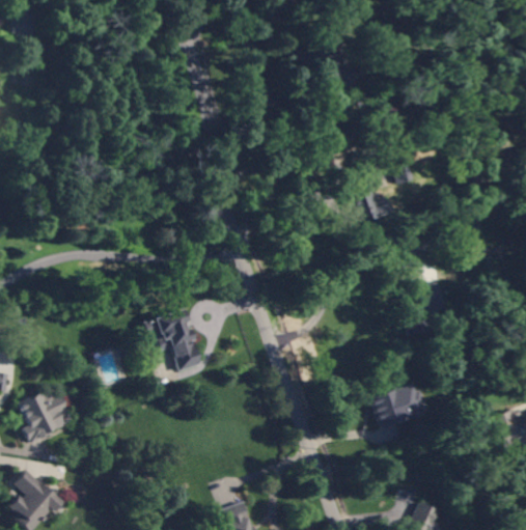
[(415,178),(409,162),(392,168),(398,185),(415,178)]
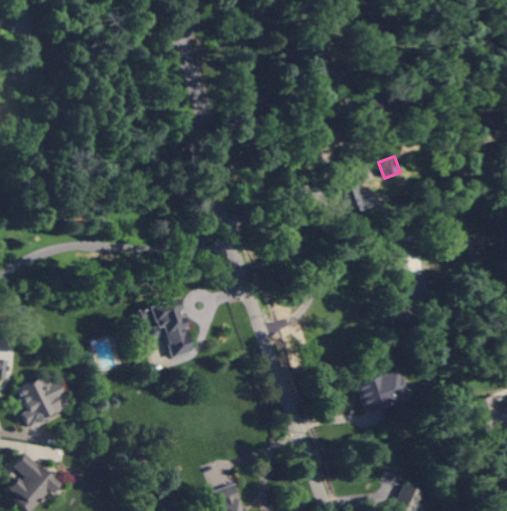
[(362,200),(369,197),(372,207),(348,215),(340,192),(345,191),(343,183),(358,178),(361,186),(358,187),(362,200)]
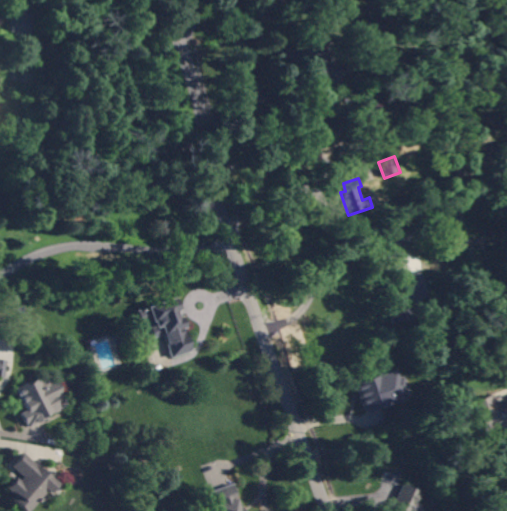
[(193,351),(173,358),(166,336),(156,339),(149,319),(153,318),(149,306),(176,297),(193,351)]
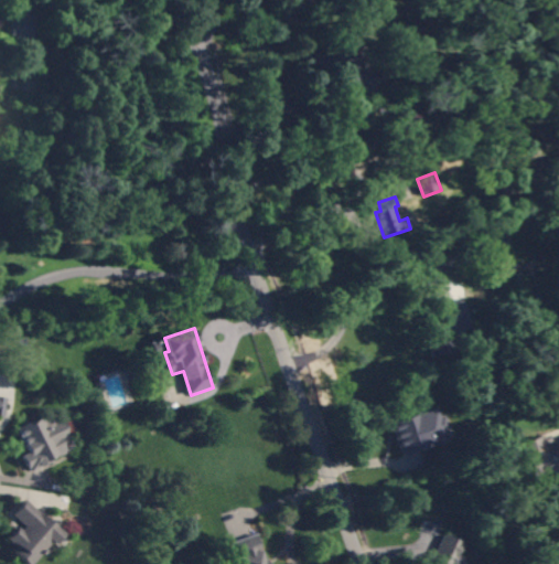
[(0,397),(9,398),(7,418),(0,416),(0,397)]
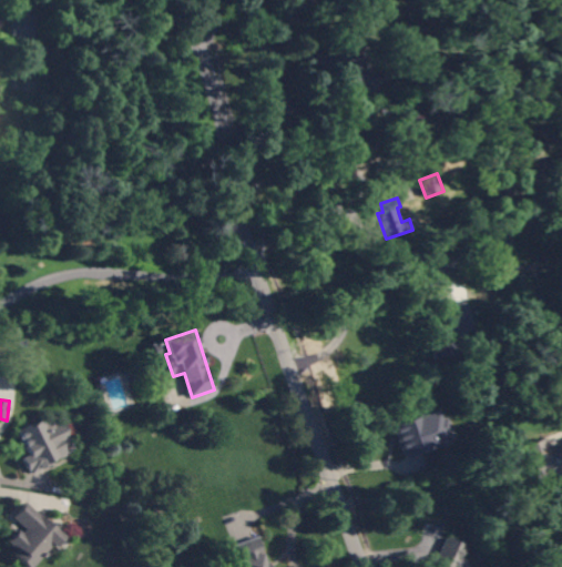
[(396,425),(407,458),(452,442),(449,432),(453,431),(449,417),(446,419),(441,408),(396,425)]
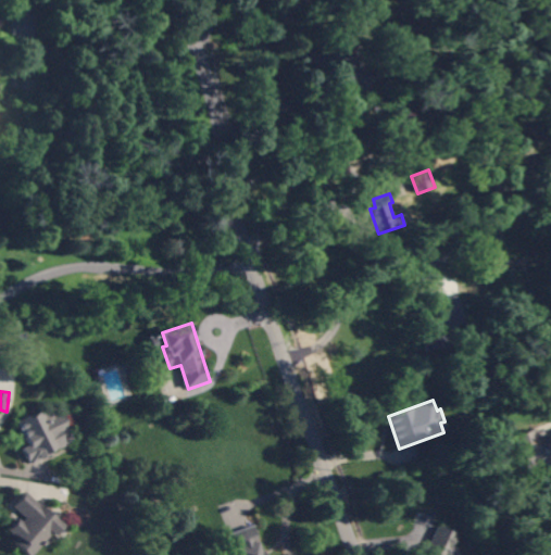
[(60,416),(64,414),(72,430),(64,433),(67,441),(70,444),(69,445),(69,448),(63,451),(61,450),(55,452),(57,456),(50,459),(49,458),(35,466),(33,462),(30,463),(25,451),(33,446),(21,424),(46,412),(47,414),(57,410),(60,416)]
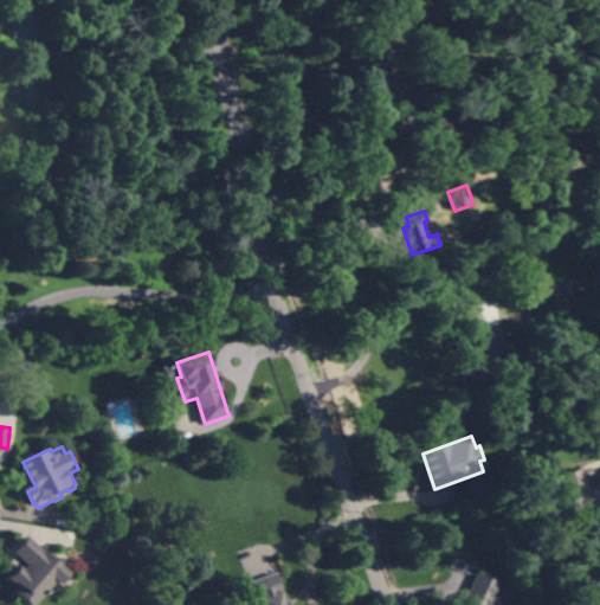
[(599,502),(574,512),(562,477),(585,469),(588,481),(599,477),(599,502)]
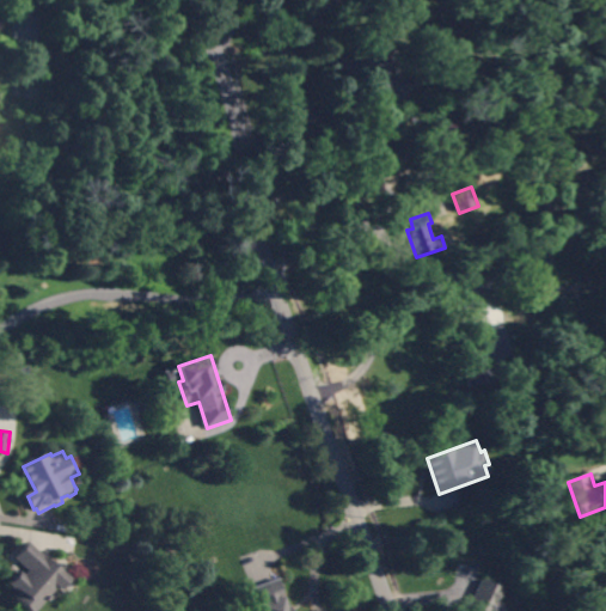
[(72,580),(61,591),(59,588),(40,610),(31,610),(17,597),(20,593),(12,584),(24,573),(28,575),(31,572),(17,557),(34,542),(72,580)]
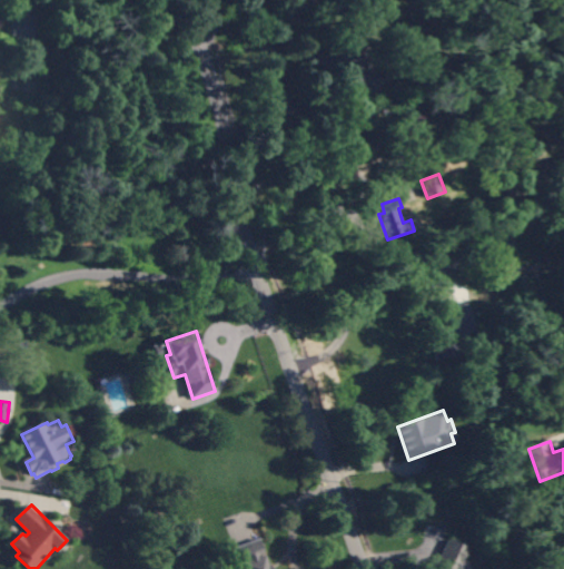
[(244,568),(236,549),(261,540),(273,568),(244,568)]
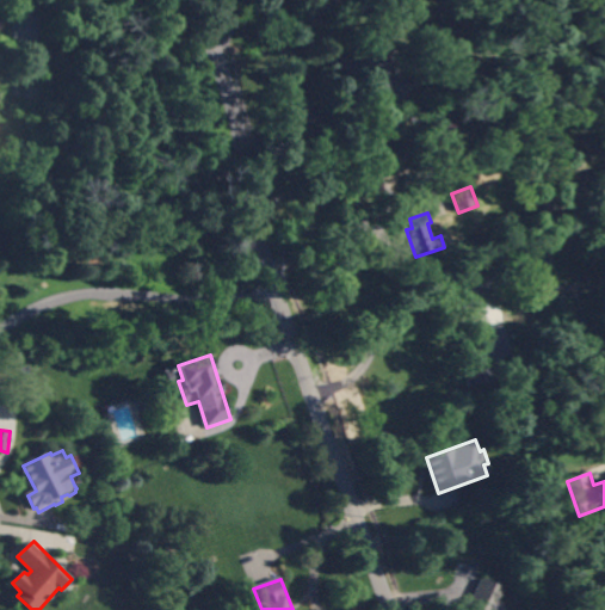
[(475,609),(469,607),(481,579),(500,589),(494,599),(501,603),(504,609),(475,609)]
